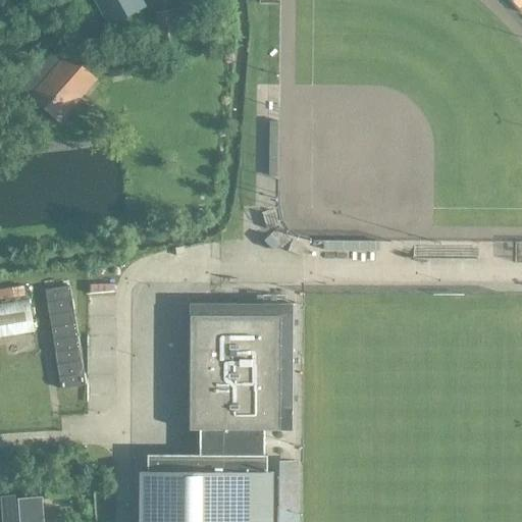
[(142,0),(95,0),(109,27),(146,6),(142,0)]
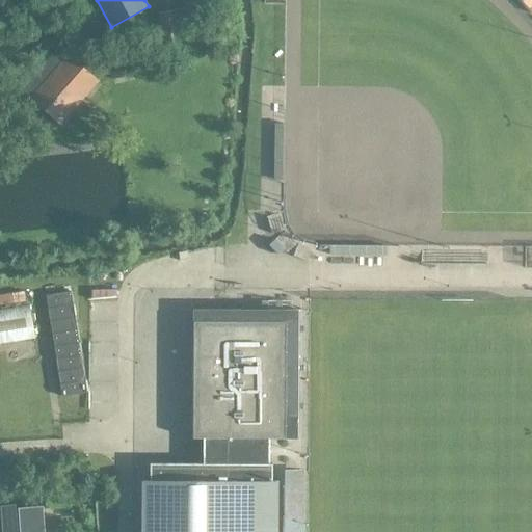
[(185,8),(162,11),(158,12),(163,46),(165,46),(167,56),(192,53),(191,52),(201,50),(198,42),(190,43),(190,42),(191,42),(185,8)]
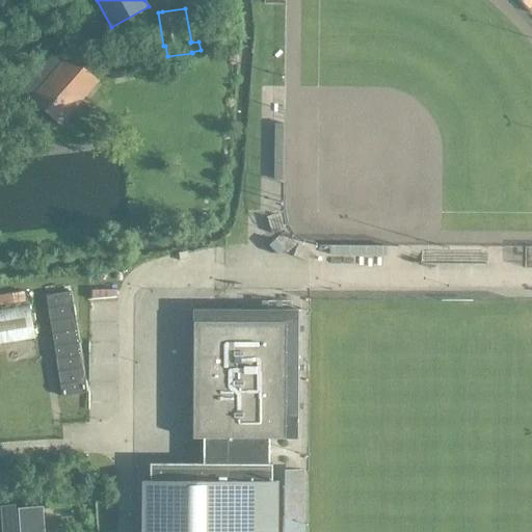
[(112,77),(137,73),(133,45),(107,49),(112,77)]
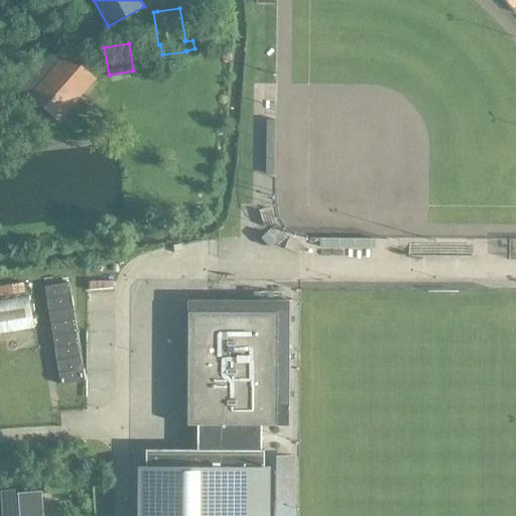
[(30,99),(67,56),(60,51),(56,47),(51,52),(19,90),(30,99)]
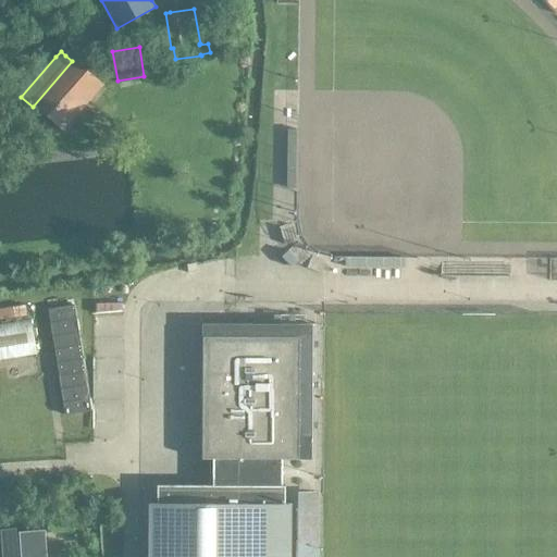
[(72,61),(33,107),(61,132),(100,86),(72,61)]
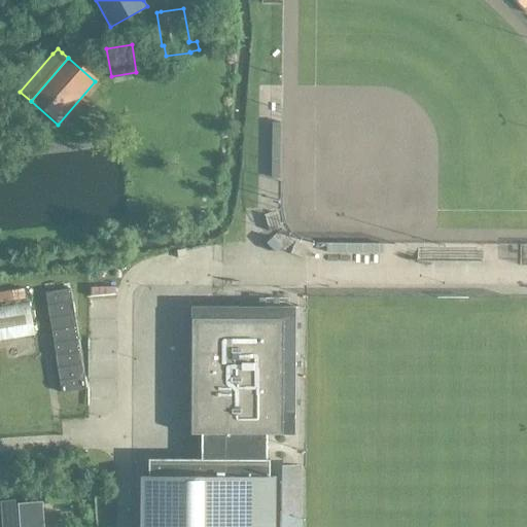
[(280,178),(280,123),(272,123),(271,178),(280,178)]
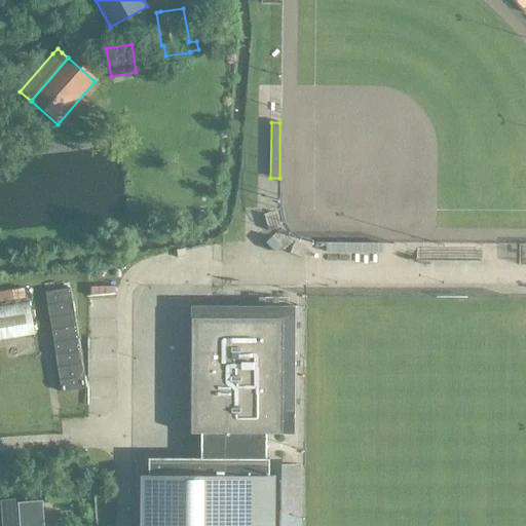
[(381,252),(381,243),(326,243),(326,252),(381,252)]
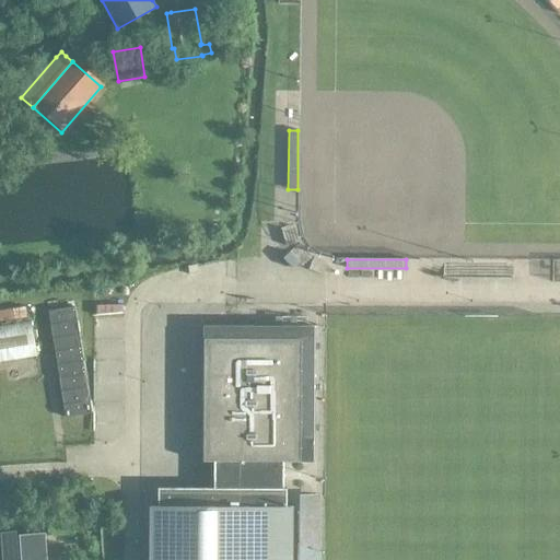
[(124,312),(124,302),(97,302),(98,312),(124,312)]
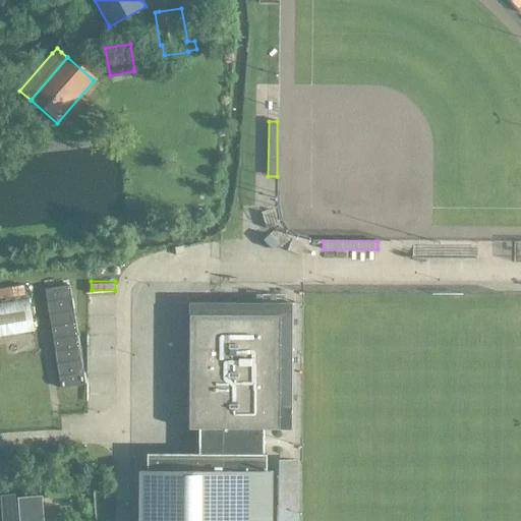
[(69,285),(45,289),(61,388),(85,384),(69,285)]
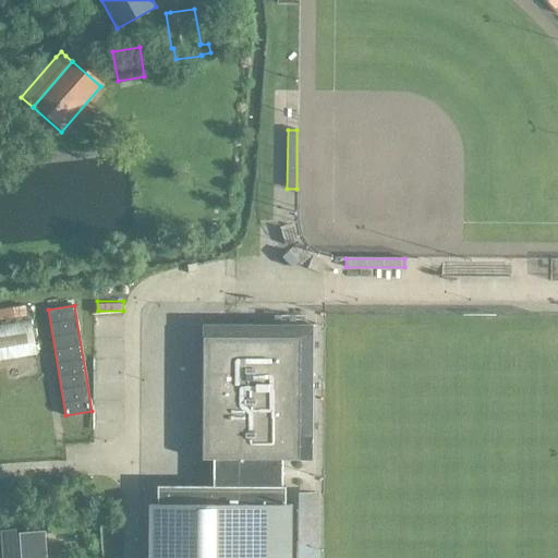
[(0,359),(37,353),(32,320),(0,325),(0,359)]
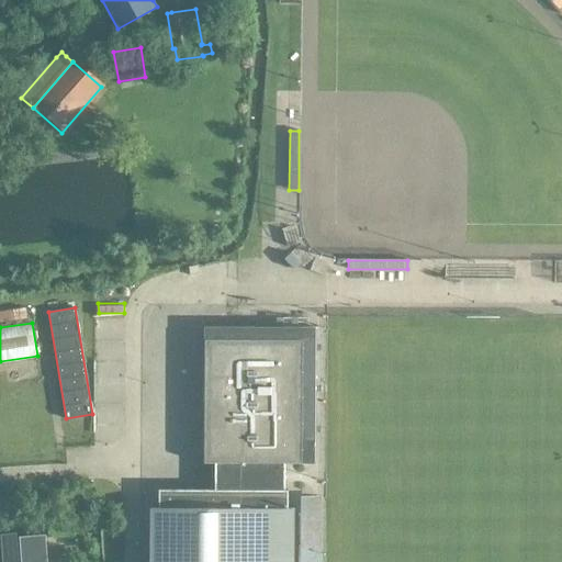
[(315,327),(204,326),(203,463),(215,463),(214,490),(158,490),(159,507),(288,507),(288,491),(284,491),(284,463),(314,463),(315,327)]
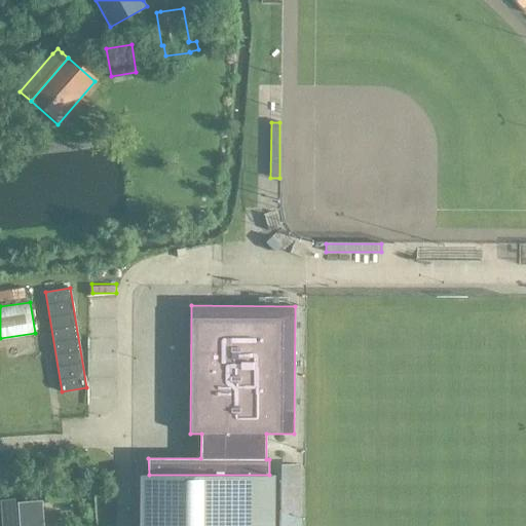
[(300,525),(300,466),(282,466),(280,525),(300,525)]
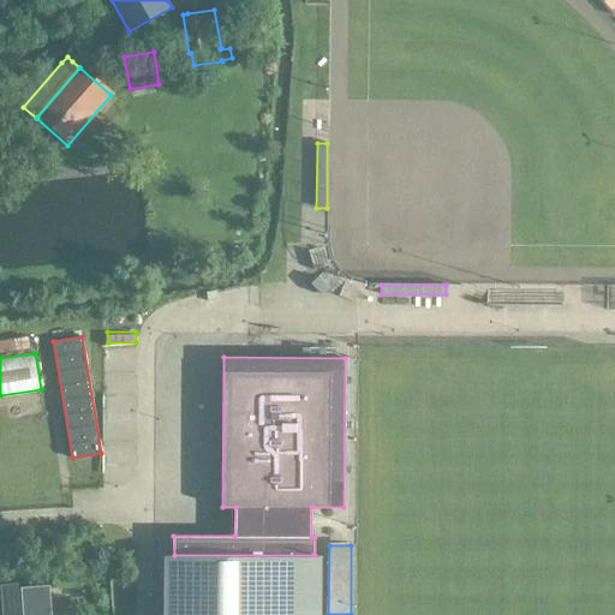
[(174,555),(165,555),(163,614),(322,614),(322,555),(315,555),(174,555)]
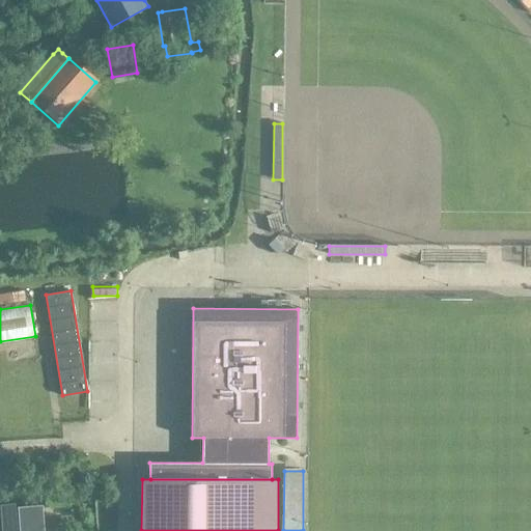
[(0,530),(15,530),(14,505),(1,505),(1,500),(0,499),(0,530)]
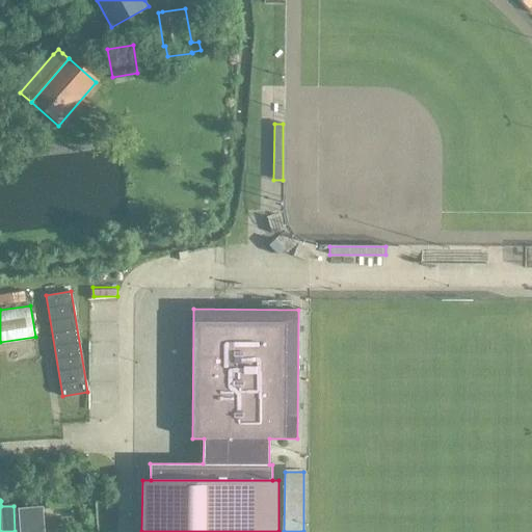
[(44,531),(43,506),(18,508),(19,531),(44,531)]
